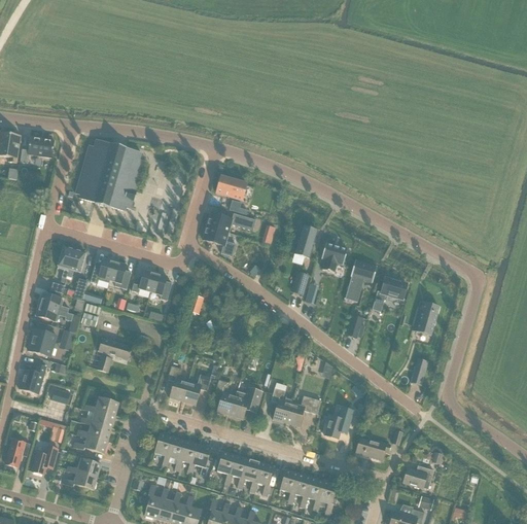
[(0,156),(8,158),(7,163),(13,164),(19,134),(0,131),(0,156)]
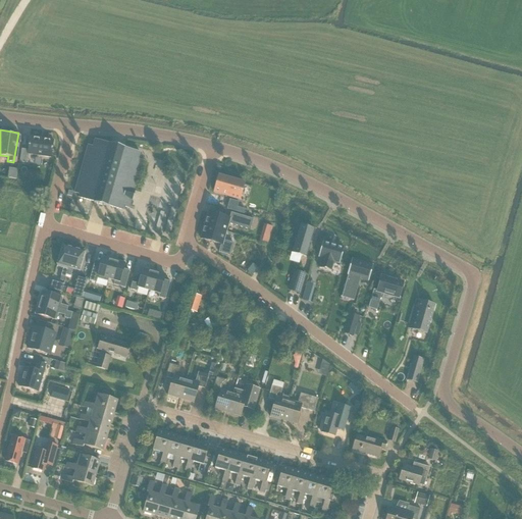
[(19,159),(28,160),(29,151),(51,155),(54,138),(30,134),(28,148),(21,147),(19,159)]
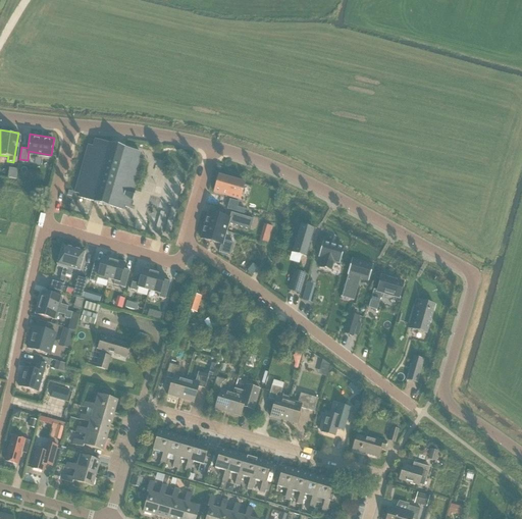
[(124,145),(110,141),(110,142),(95,137),(93,144),(88,143),(74,190),(80,191),(79,195),(94,199),(94,200),(108,204),(108,203),(123,207),(124,204),(129,205),(132,197),(133,197),(136,188),(135,188),(143,158),(138,157),(140,150),(124,146),(124,145)]
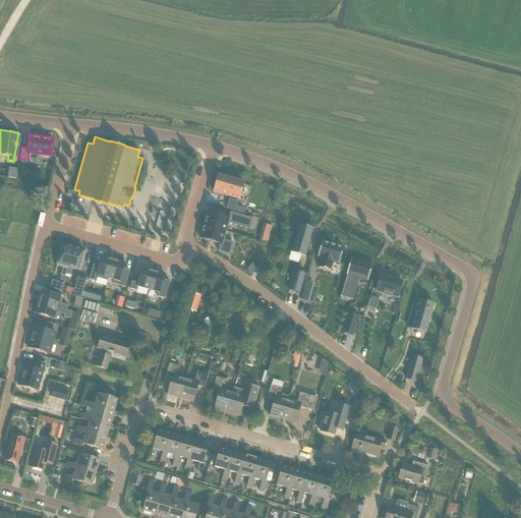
[(15,166),(9,165),(7,174),(16,176),(17,166),(15,166)]
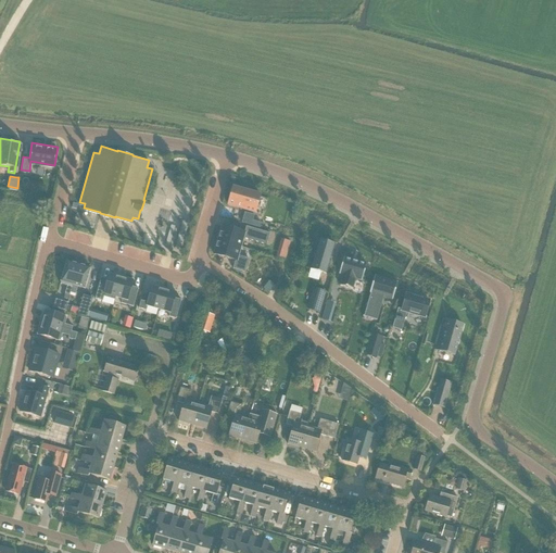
[(232,181),(227,202),(255,211),(262,189),(232,181)]
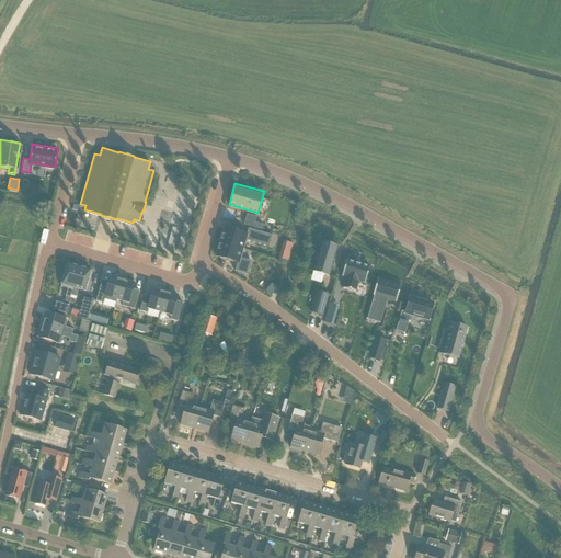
[(256,214),(247,212),(243,221),(262,227),(263,221),(254,219),(256,214)]
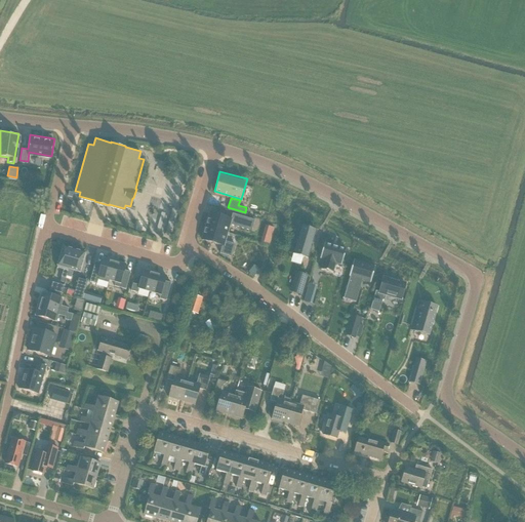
[(209,210),(205,224),(228,231),(230,222),(251,229),(254,217),(232,211),(231,217),(209,210)]
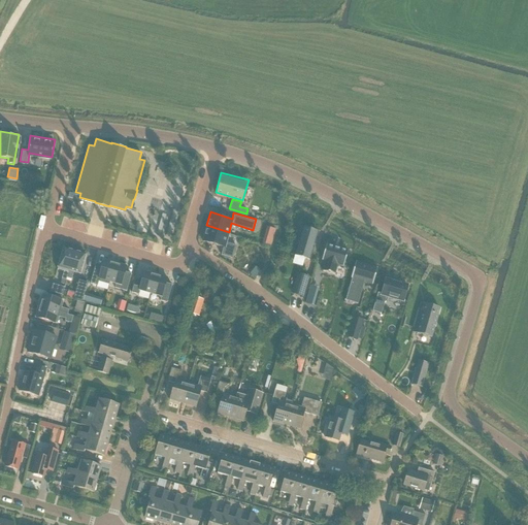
[(267,224),(264,233),(269,235),(272,236),(275,227),(267,224)]
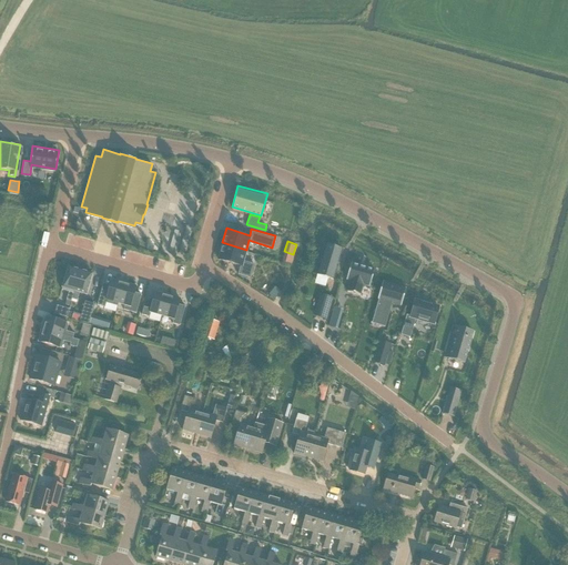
[(222,242),(217,256),(240,263),(237,272),(250,275),(254,262),(243,259),(246,250),(222,242)]
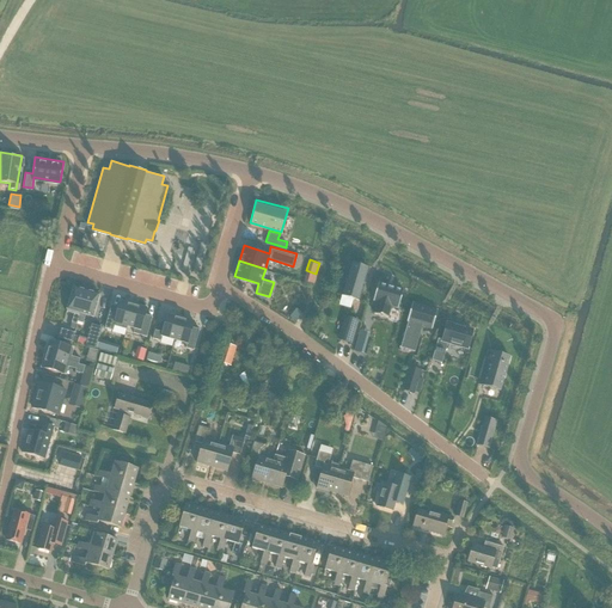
[(341,293),(359,299),(368,266),(350,260),(341,293)]
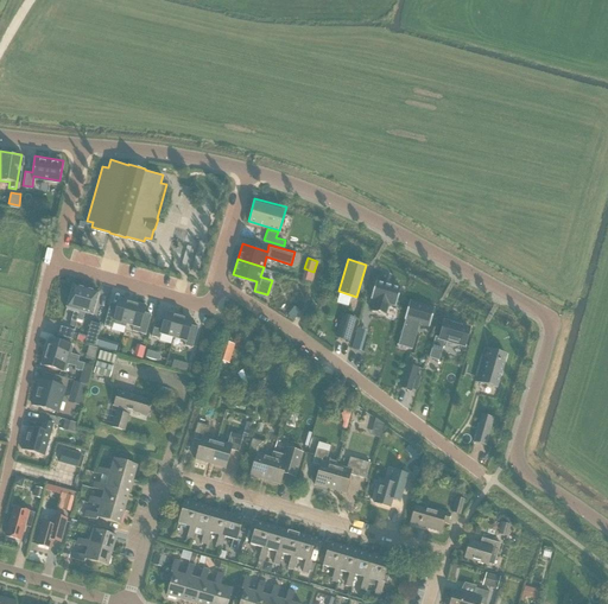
[(400,285),(375,278),(371,297),(374,298),(371,309),(386,313),(388,302),(396,304),(400,285)]
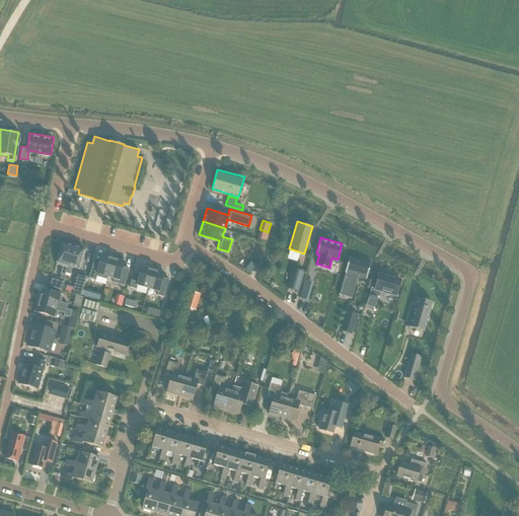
[(73,243),(62,240),(57,260),(63,261),(61,269),(66,270),(73,243)]
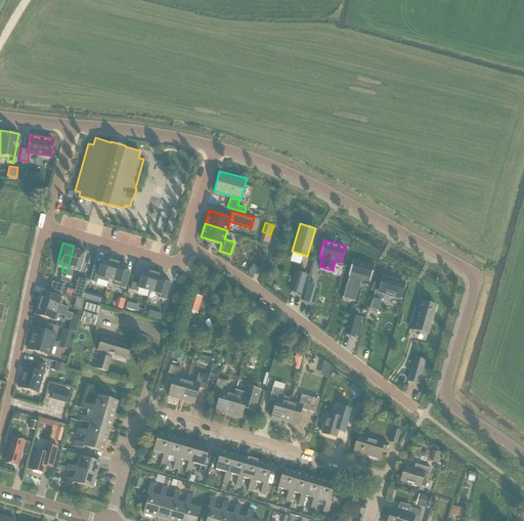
[(85,249),(74,246),(67,272),(72,273),(74,266),(80,268),(85,249)]
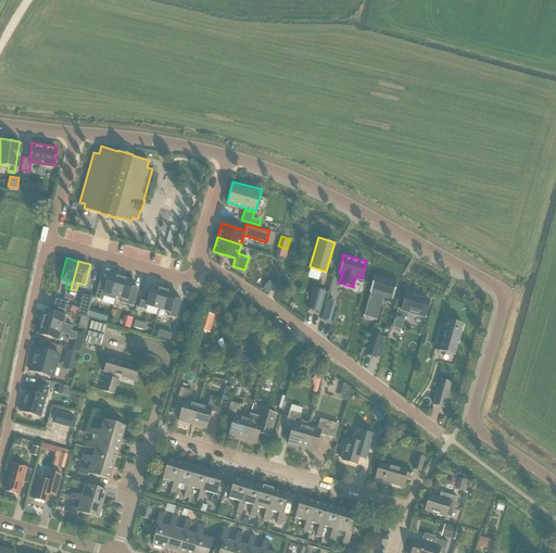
[(400,269),(377,263),(371,281),(373,281),(366,304),(365,303),(365,304),(379,309),(380,308),(379,308),(386,285),(394,288),(400,269)]
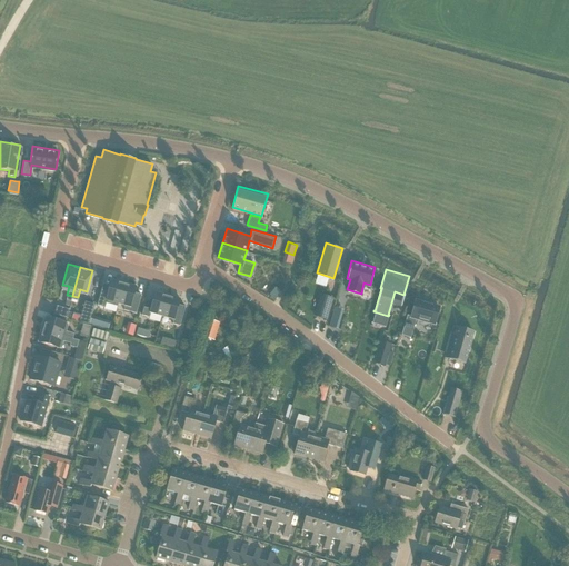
[(123,280),(111,277),(107,294),(100,291),(98,299),(106,301),(107,297),(118,300),(123,280)]
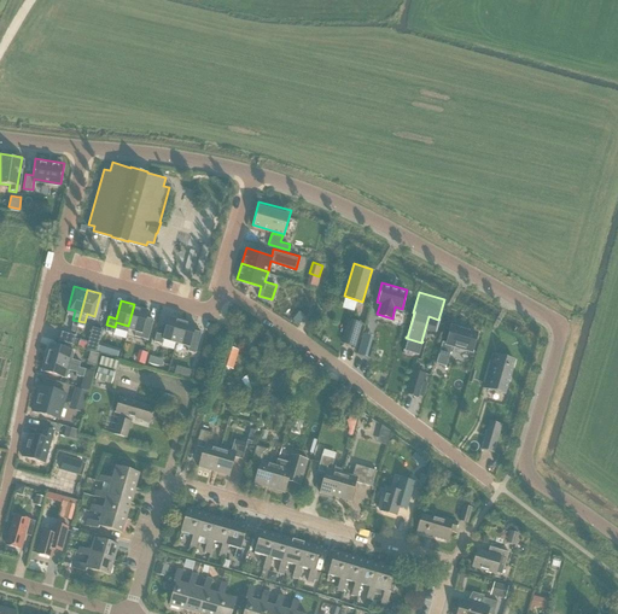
[(149,308),(134,304),(128,326),(141,329),(139,334),(147,337),(150,328),(143,326),(149,308)]
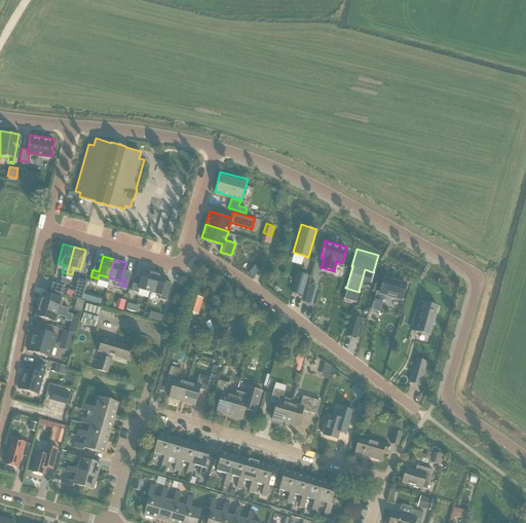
[(260,268),(255,264),(250,270),(255,274),(260,268)]
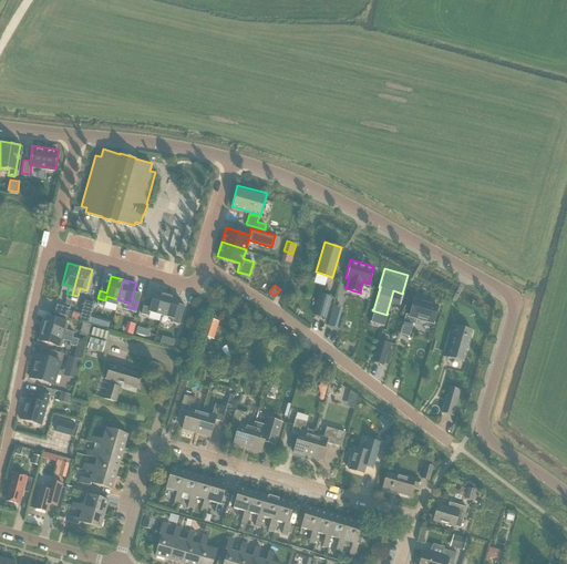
[(167,291),(155,288),(150,305),(143,303),(141,311),(148,314),(150,309),(162,313),(167,291)]
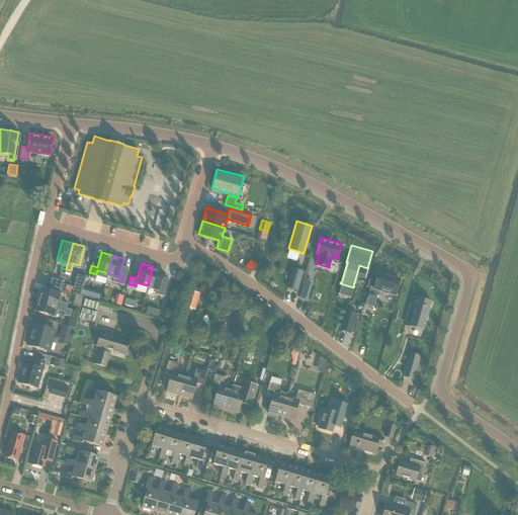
[(164,269),(153,266),(148,285),(158,288),(157,292),(164,293),(166,286),(160,284),(164,269)]
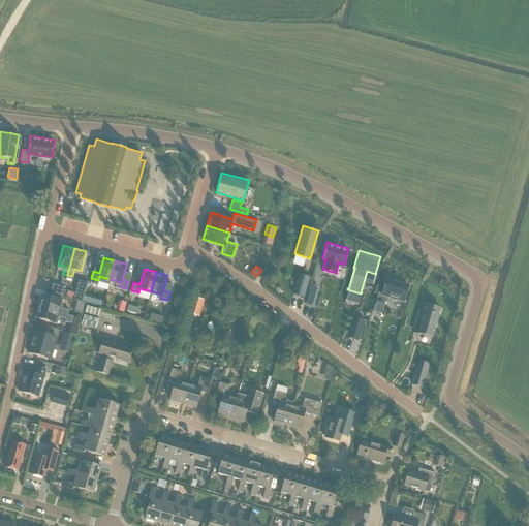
[(299,272),(292,291),(303,295),(309,275),(299,272)]
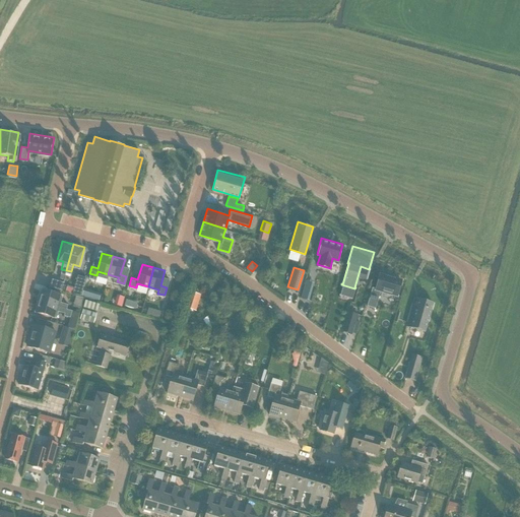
[(401,279),(380,273),(376,286),(372,285),(367,304),(375,307),(380,288),(397,294),(401,279)]
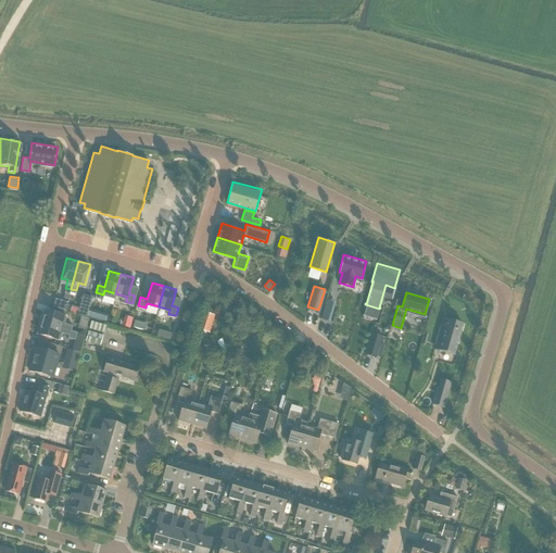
[(53,300),(52,301),(66,304),(68,298),(54,293),(54,294),(53,300)]
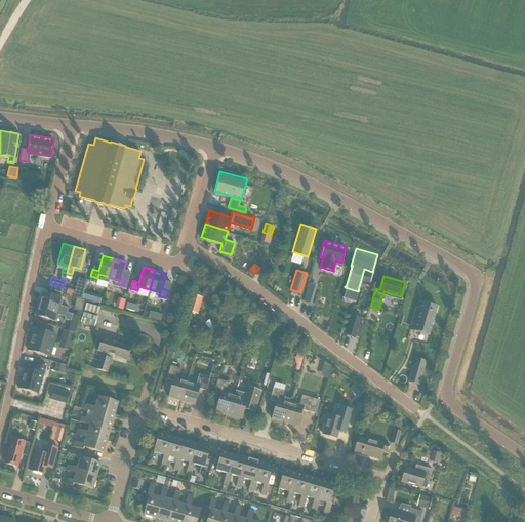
[(315,289),(307,287),(304,298),(312,300),(315,289)]
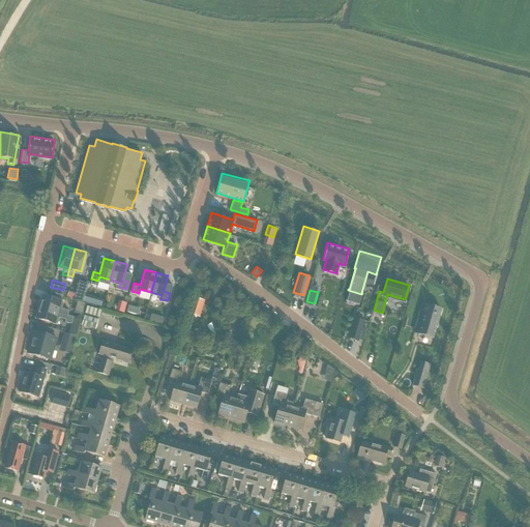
[(92,294),(85,292),(83,299),(90,301),(92,294)]
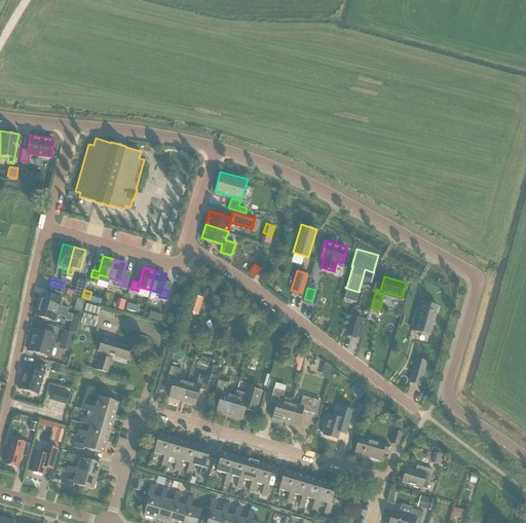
[(59,296),(39,291),(36,302),(63,309),(64,305),(57,303),(59,296)]
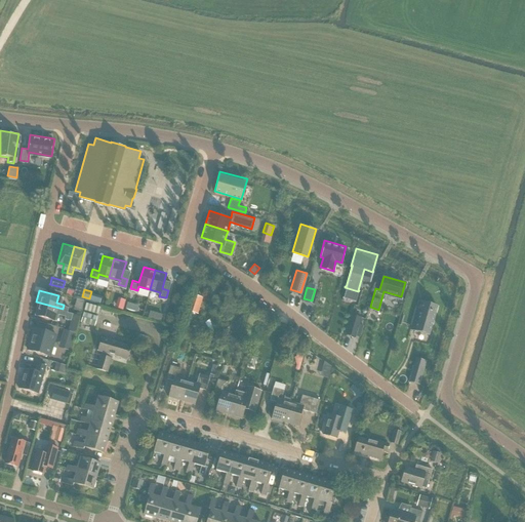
[(203,295),(194,292),(189,309),(198,312),(203,295)]
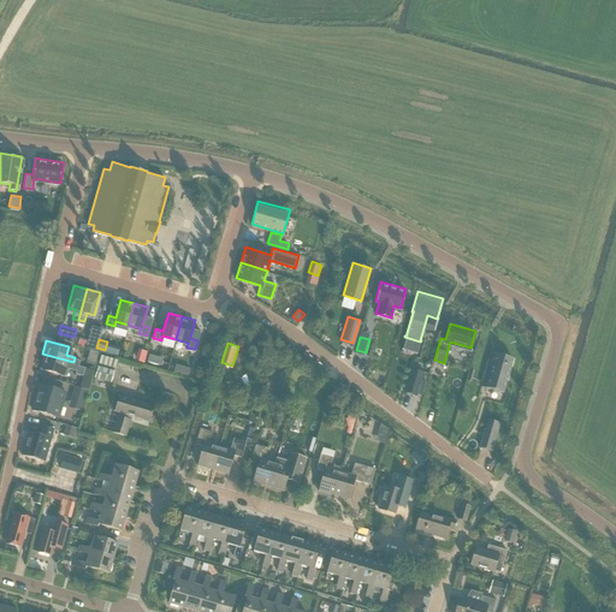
[(136,356),(146,360),(149,349),(140,345),(136,356)]
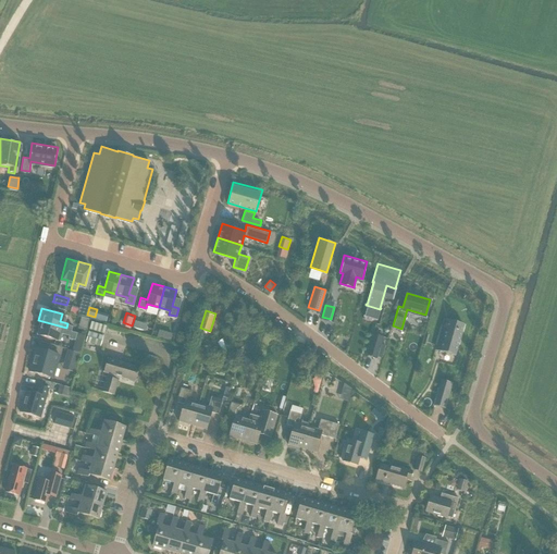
[(470,321),(455,317),(452,325),(448,324),(444,337),(448,339),(446,347),(461,352),(470,321)]
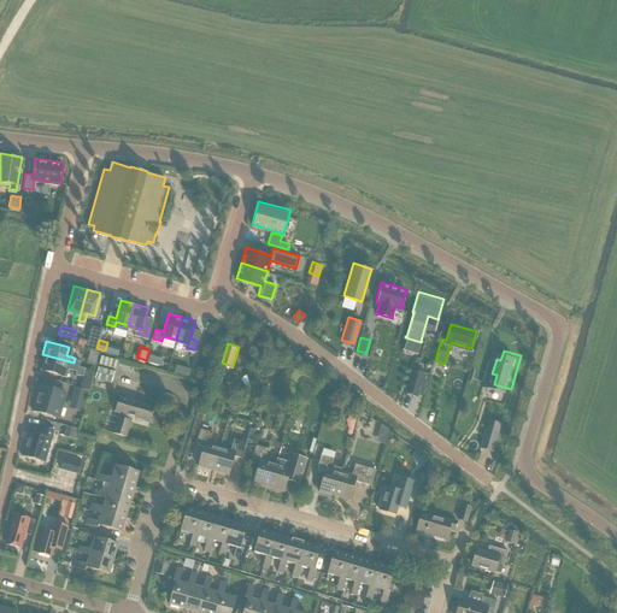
[(74,363),(42,354),(39,367),(60,373),(63,365),(72,369),(74,363)]
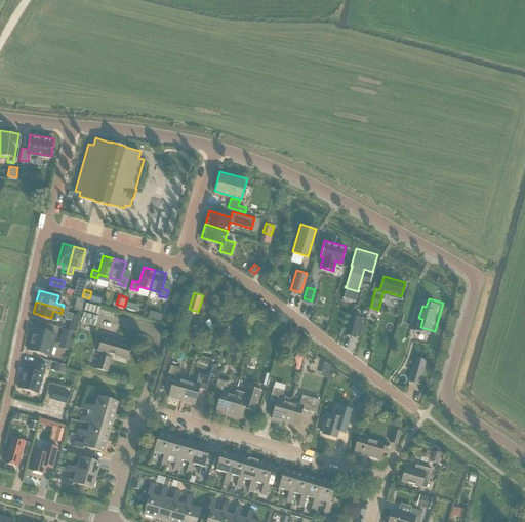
[(84,309),(97,313),(99,305),(86,302),(84,309)]
